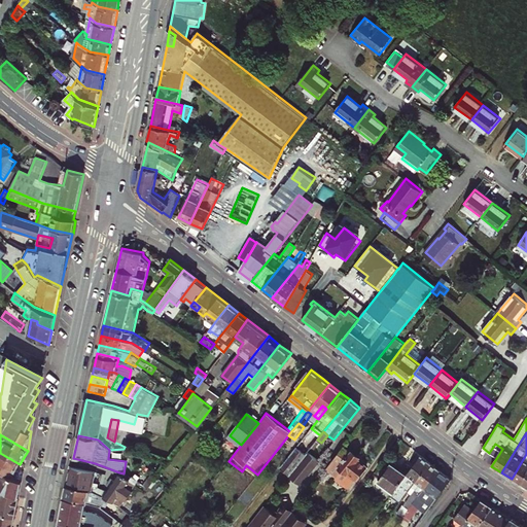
[(321,443),(317,440),(307,452),(319,461),(328,449),(321,443)]
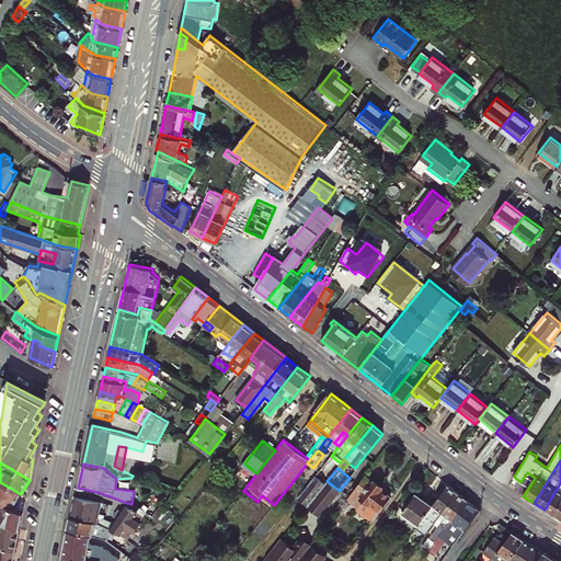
[(527,472),(521,482),(529,487),(535,478),(527,472)]
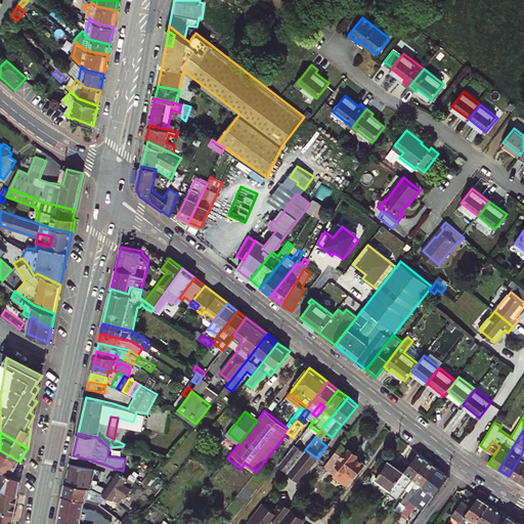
[(288,471),(304,450),(295,443),(278,464),(285,469),(288,471)]
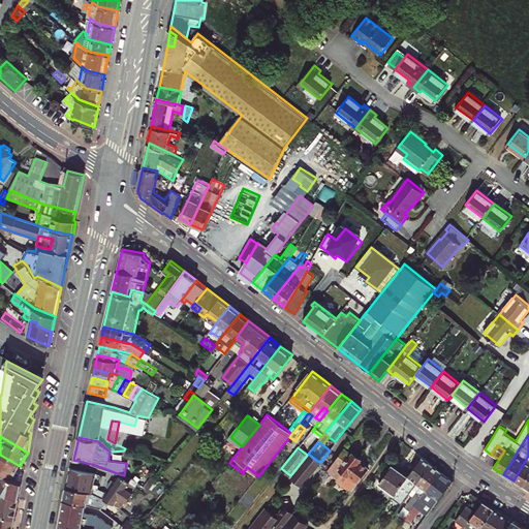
[(343,486),(349,491),(368,467),(359,461),(361,458),(353,453),(352,455),(344,449),(328,470),(335,476),(340,469),(350,476),(343,486)]
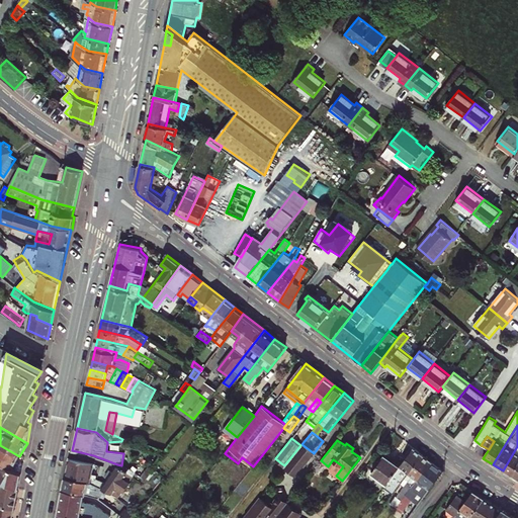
[(301,444),(300,445),(284,465),(296,476),(314,453),(301,444)]
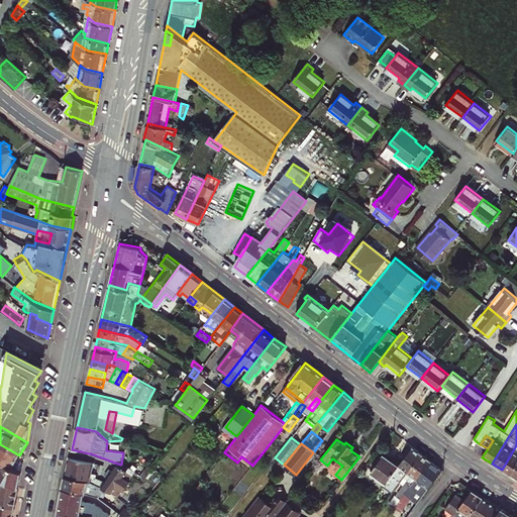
[(0,460),(12,468),(19,455),(0,444),(0,460)]
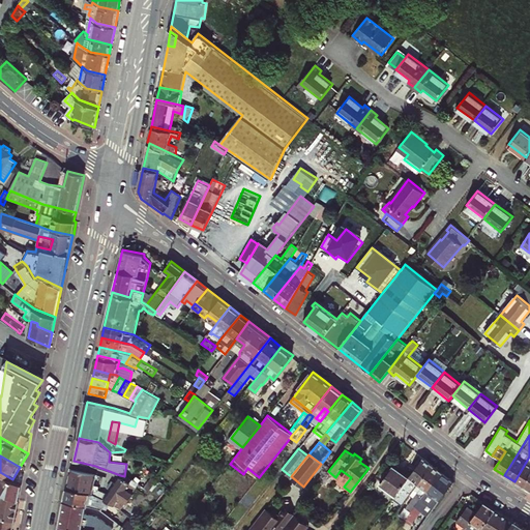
[(523,487),(529,474),(529,457),(514,481),(523,487)]
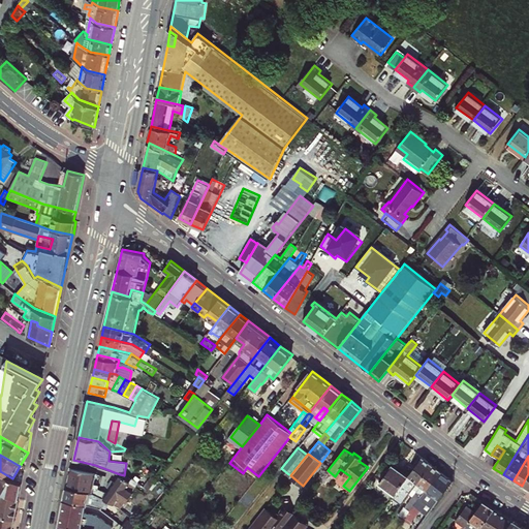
[(407,496),(432,464),(423,457),(413,469),(398,492),(389,504),(397,510),(407,496)]
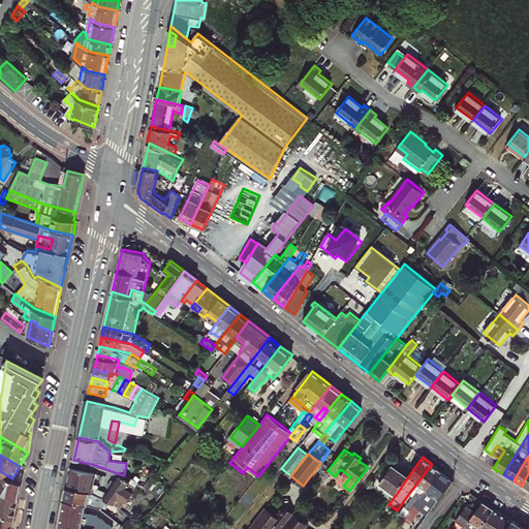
[(381,479),(398,492),(413,469),(406,464),(401,470),(397,467),(399,464),(395,462),(381,479)]
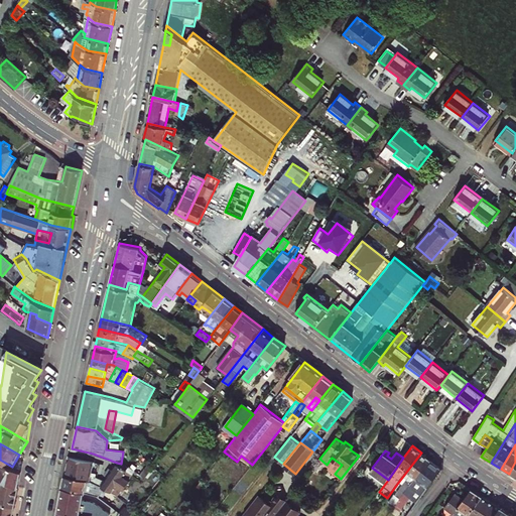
[(429,459),(421,453),(397,484),(401,487),(390,502),(394,506),(404,493),(429,459)]
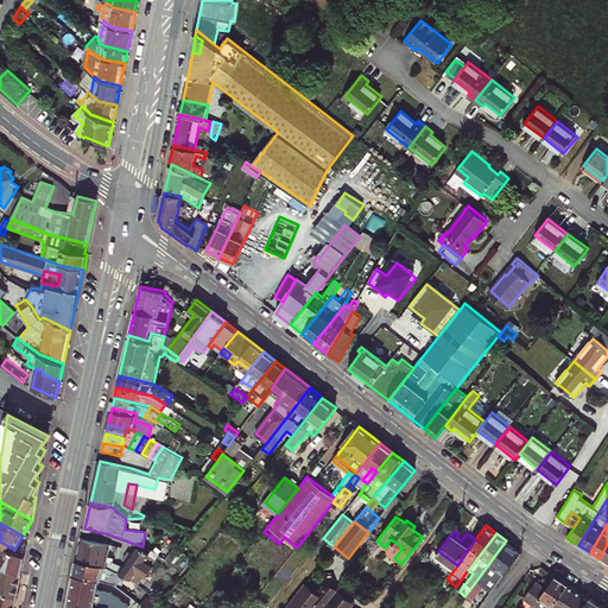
[(105,565),(108,551),(109,542),(83,537),(78,559),(105,565)]
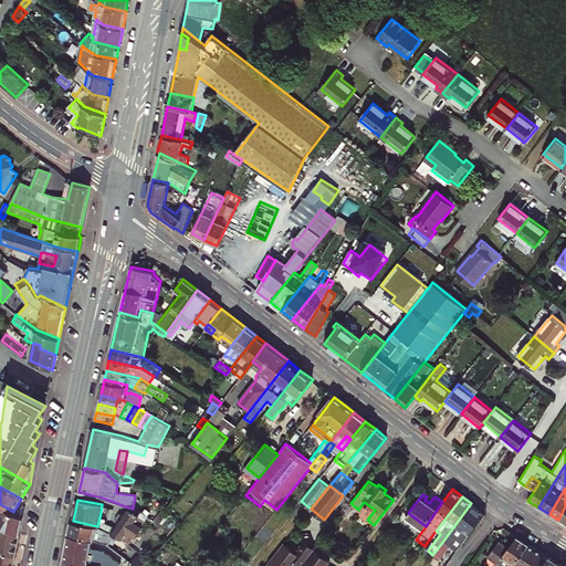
[(443,541),(432,555),(429,561),(435,565),(451,543),(459,548),(484,514),(471,503),(443,541)]
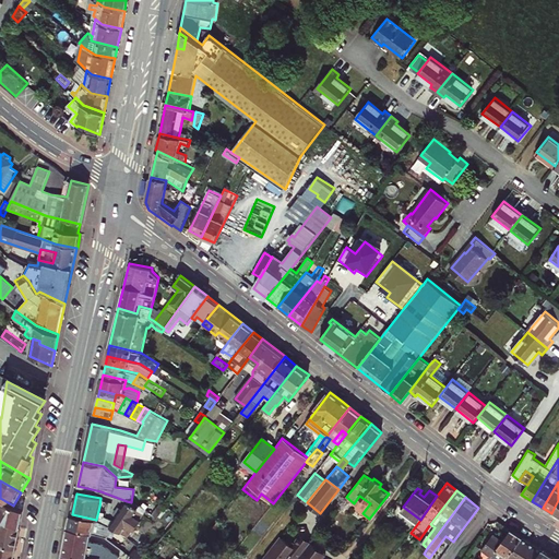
[(0,516),(19,528),(22,511),(13,506),(0,498),(0,516)]
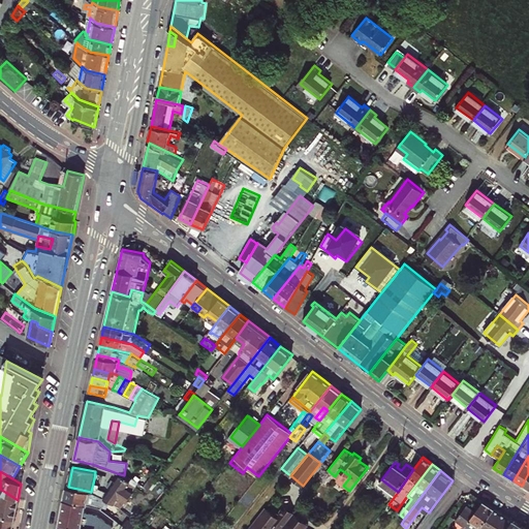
[(290,475),(287,473),(281,481),(284,484),(290,475)]
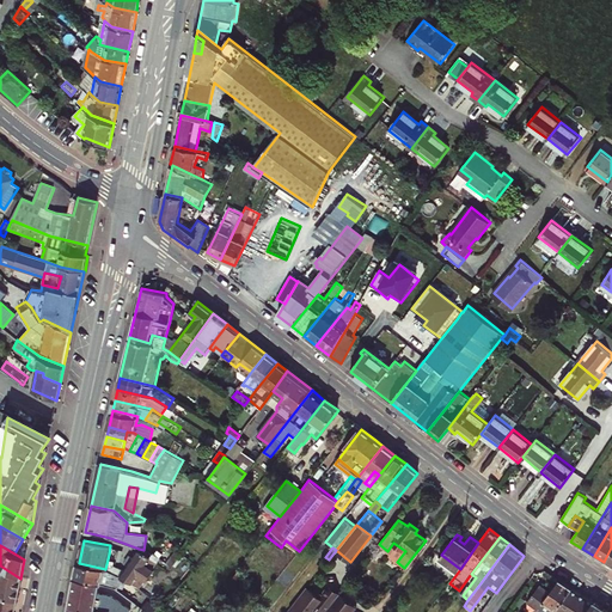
[(151,557),(157,562),(169,571),(172,567),(167,563),(153,552),(151,554),(144,550),(139,549),(138,551),(151,557)]
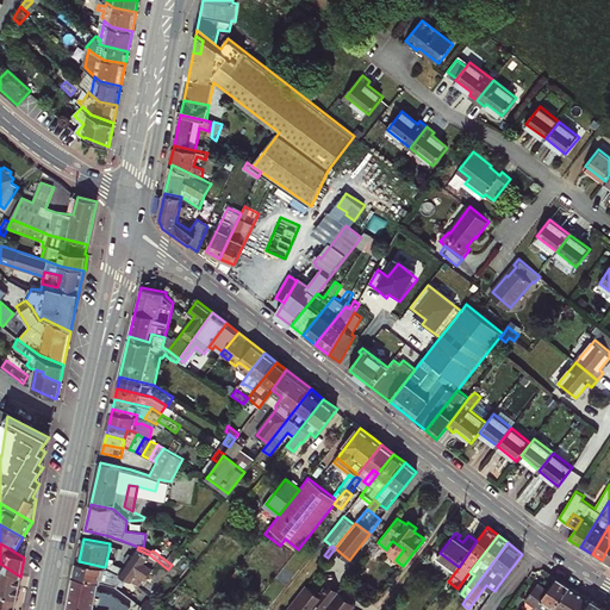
[(124,568),(120,574),(139,585),(156,560),(150,555),(137,549),(132,556),(128,564),(124,568)]
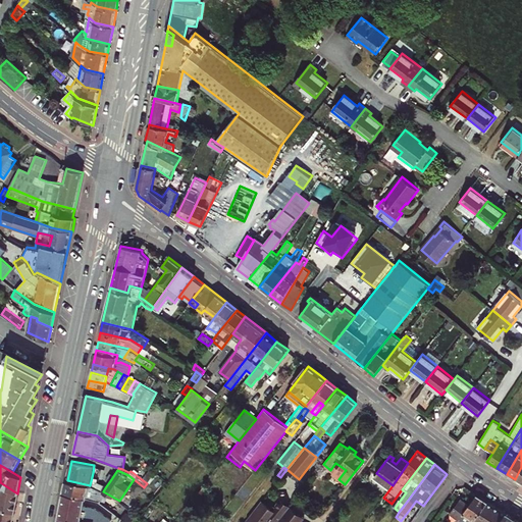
[(143,480),(147,483),(155,473),(150,470),(143,480)]
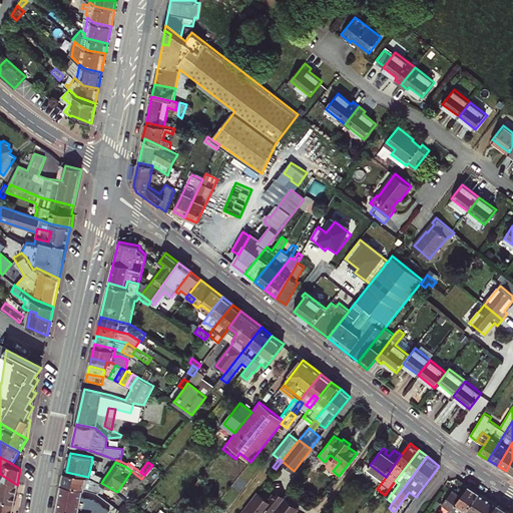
[(64,484),(91,490),(98,491),(99,492),(101,483),(93,479),(88,477),(66,472),(64,484)]
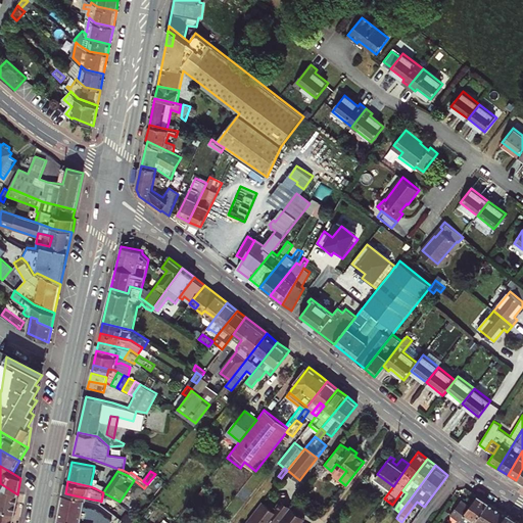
[(1,489),(17,494),(0,483),(0,490),(1,489)]
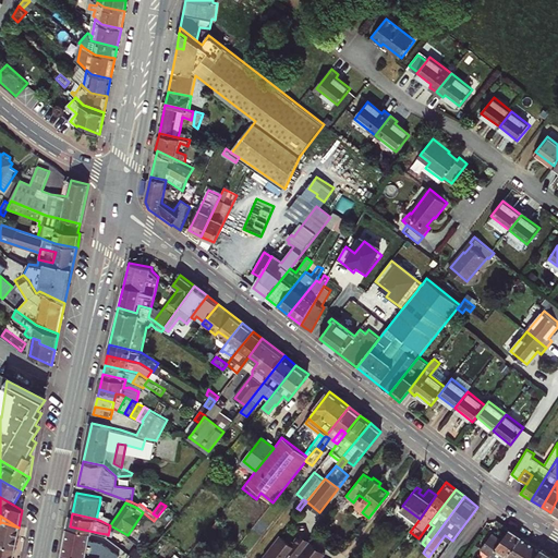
[(101,521),(110,525),(113,520),(104,517),(101,521)]
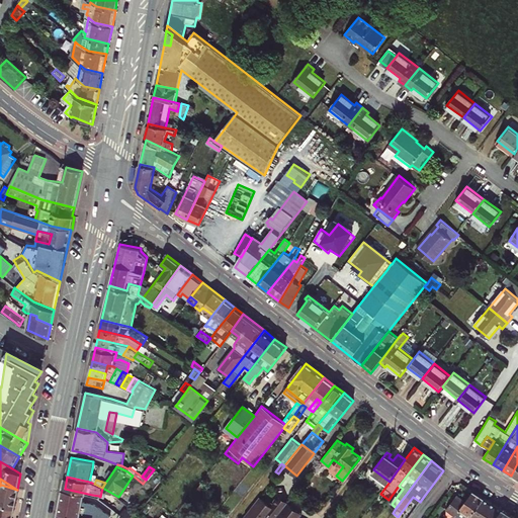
[(0,507),(13,510),(17,490),(1,485),(0,486),(0,507)]
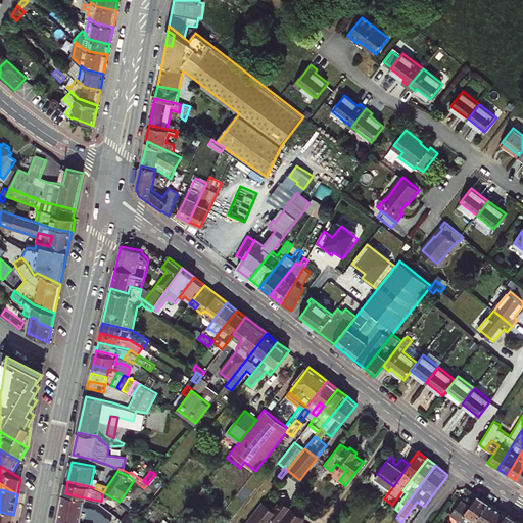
[(65,493),(62,507),(103,515),(112,522),(117,522),(103,510),(91,507),(93,500),(65,493)]
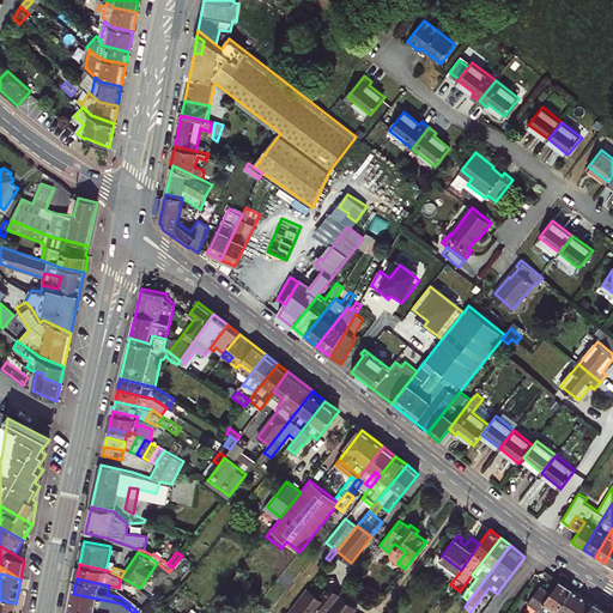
[(551,593),(539,610),(542,612),(554,612),(572,588),(560,580),(551,593)]
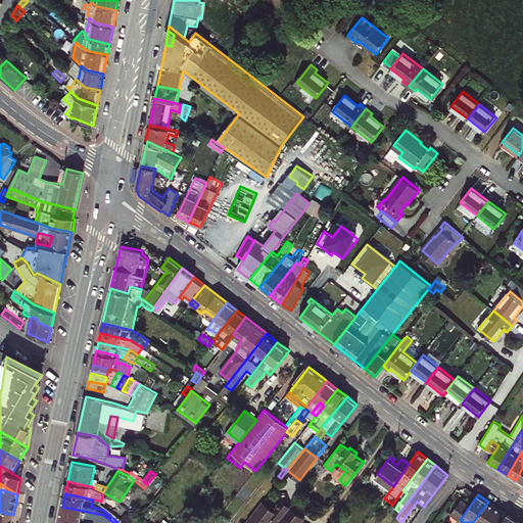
[(278,522),(290,508),(291,507),(282,500),(276,508),(278,509),(276,512),(274,510),(263,502),(247,521),(250,522),(278,522)]
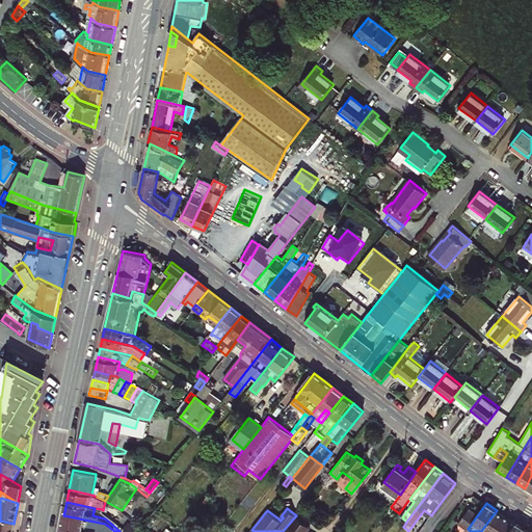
[(468,529),(478,514),(470,508),(459,523),(468,529)]
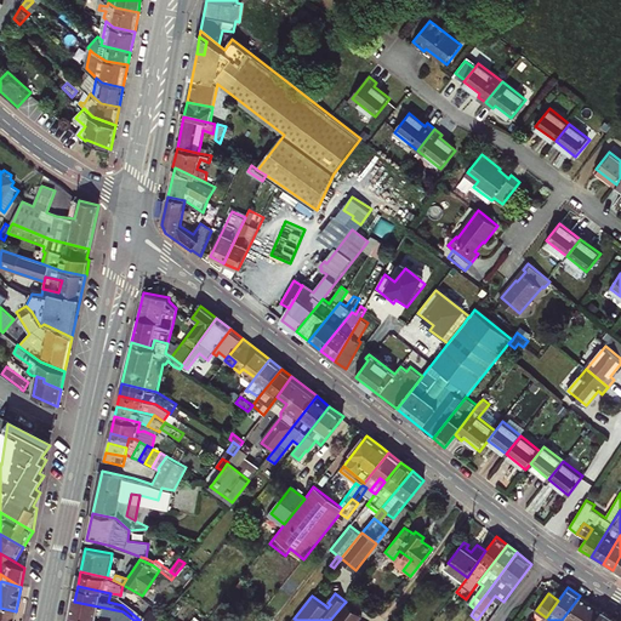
[(594,620),(603,610),(580,596),(562,620),(594,620)]
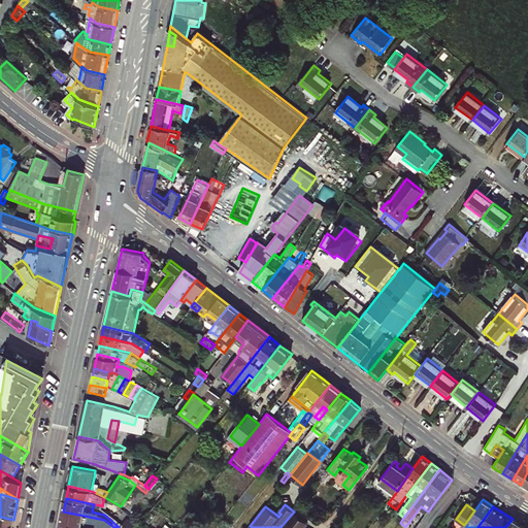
[(63,512),(61,522),(88,527),(113,527),(104,520),(63,512)]
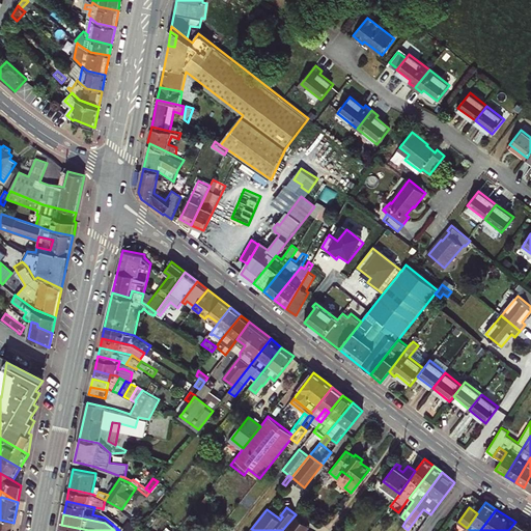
[(306,524),(295,515),(282,530),(305,530),(306,530),(302,528),(306,524)]
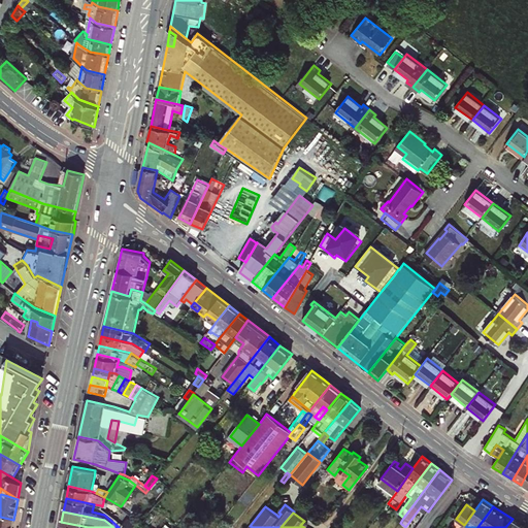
[(0,527),(11,527),(13,520),(0,517),(0,527)]
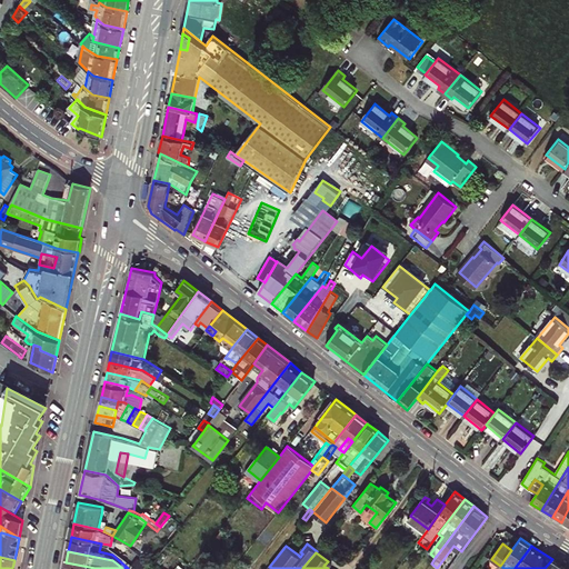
[(558,568),(561,565),(552,559),(545,568),(558,568)]
